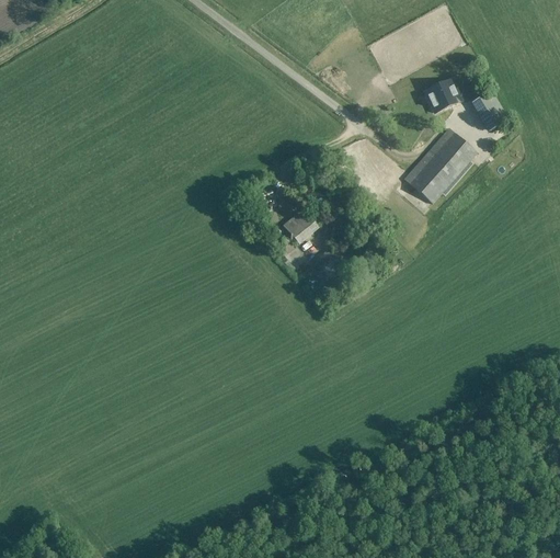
[(452,79),(426,91),(433,103),(436,111),(442,109),(455,103),(461,100),(452,79)]
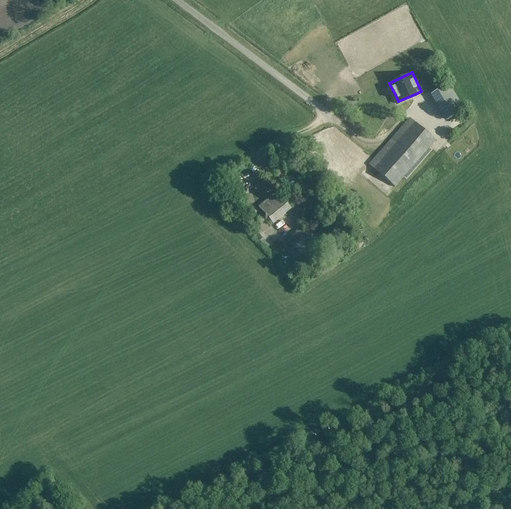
[(464,108),(449,82),(432,92),(448,118),(464,108)]
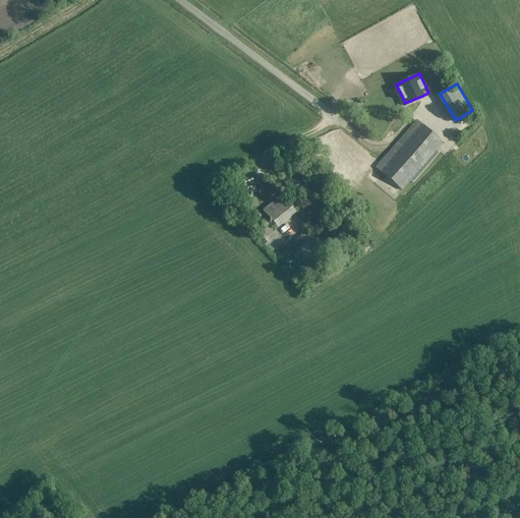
[(417,118),(377,165),(403,187),(444,140),(417,118)]
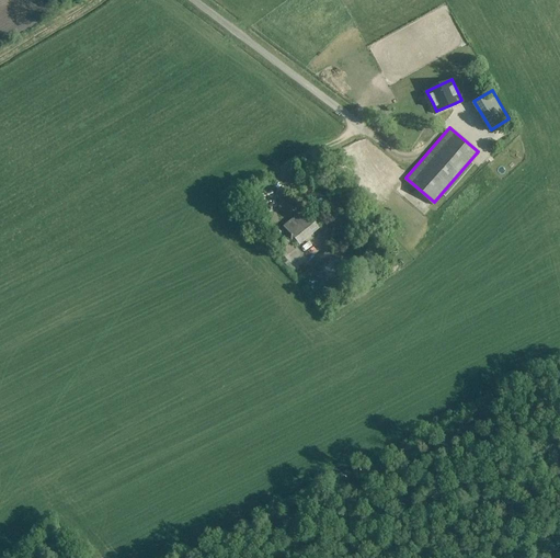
[(298,245),(299,243),(320,227),(305,207),(284,224),(292,232),(276,246),(295,268),(308,258),(298,245)]
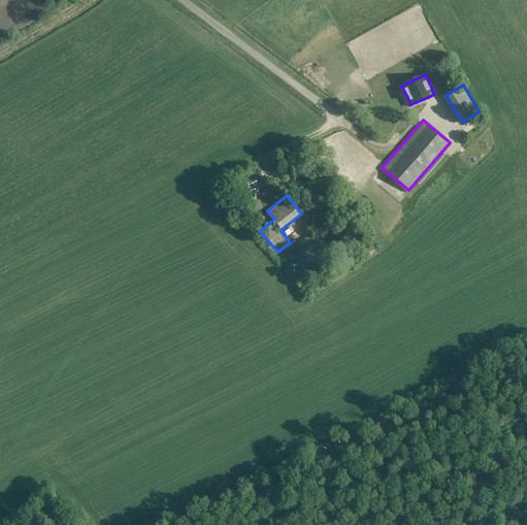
[(299,247),(286,258),(295,269),(303,263),(311,272),(330,257),(310,233),(301,241),(297,244),(299,247)]
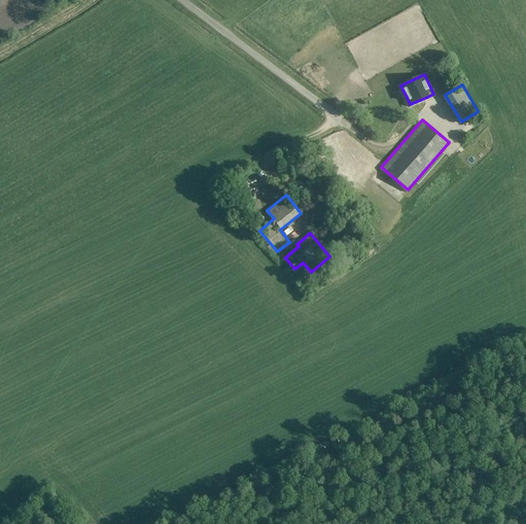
All buildings are outlined.
